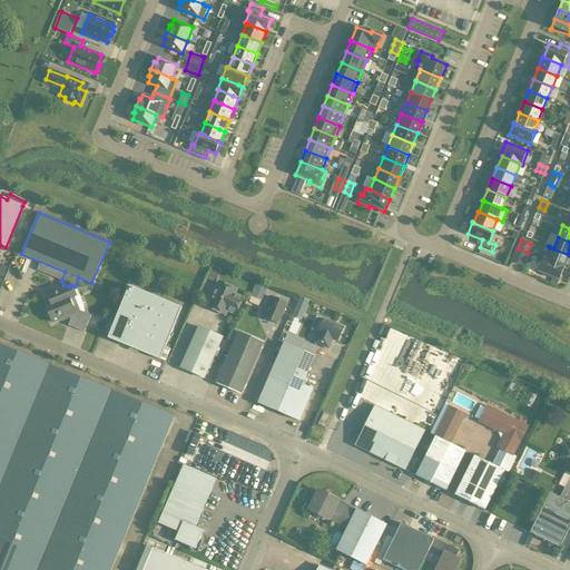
[(549,247),(543,259),(563,267),(569,255),(549,247)]
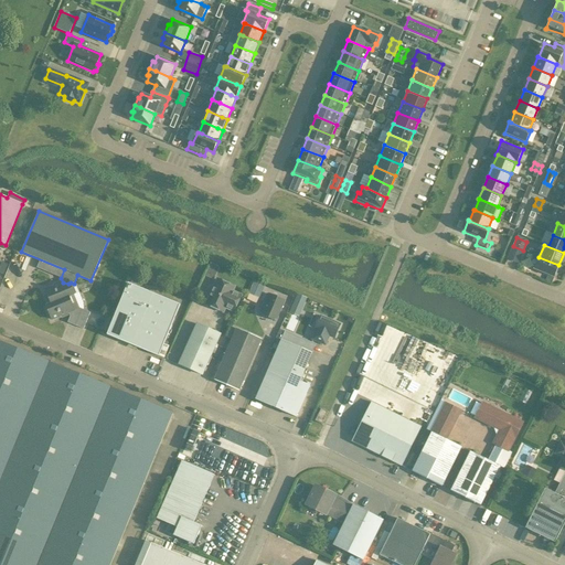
[(512,246),(508,258),(519,263),(523,251),(512,246)]
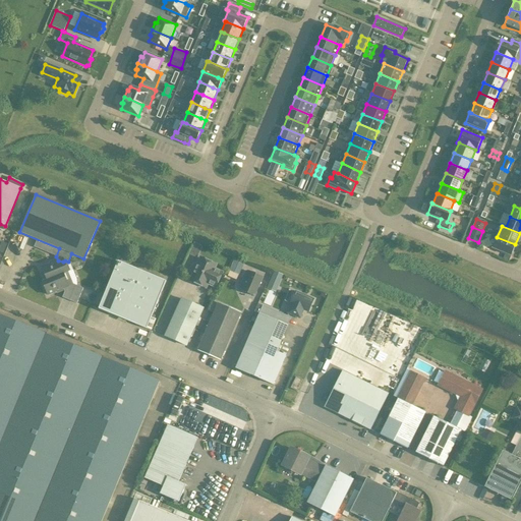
[(497,237),(491,248),(511,256),(515,244),(497,237)]
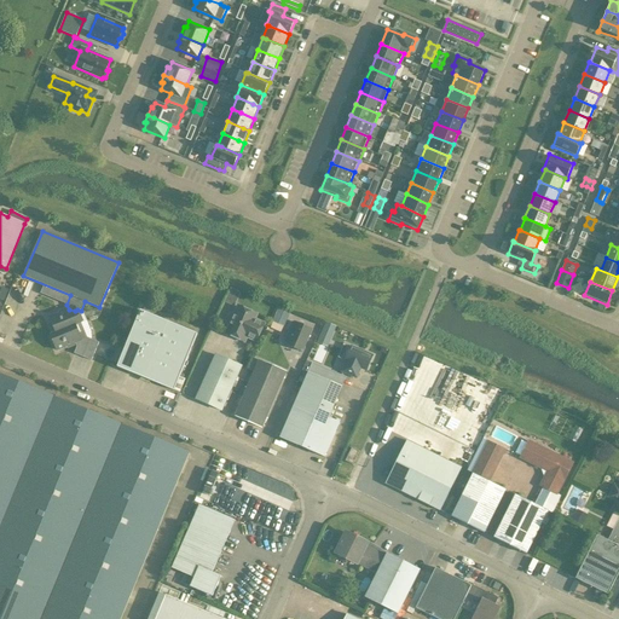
[(247,337),(255,341),(264,324),(254,319),(256,314),(238,306),(235,313),(232,314),(230,314),(227,317),(225,322),(226,324),(226,327),(227,329),(226,333),(244,342),(247,337)]
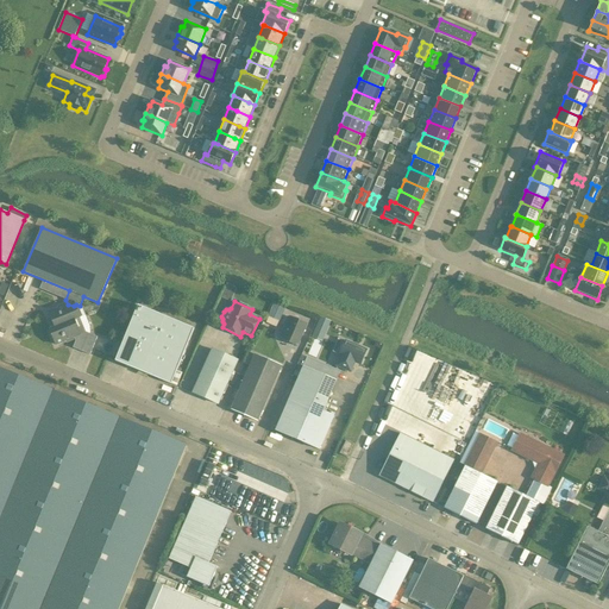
[(281,321),(284,307),(272,303),(268,316),(281,321)]
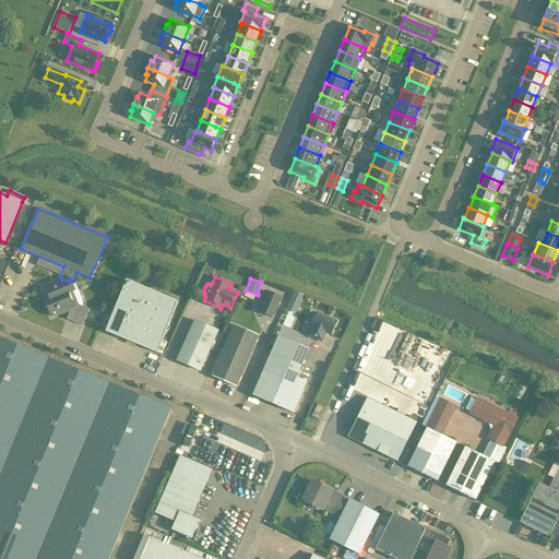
[(45,287),(50,300),(68,294),(73,292),(68,281),(62,280),(45,287)]
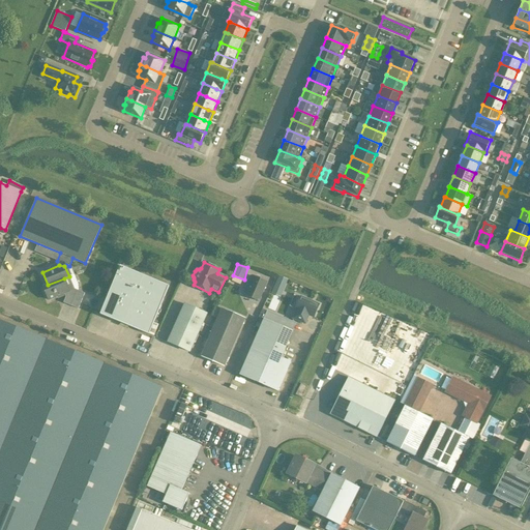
[(148,334),(168,286),(120,266),(100,315),(148,334)]
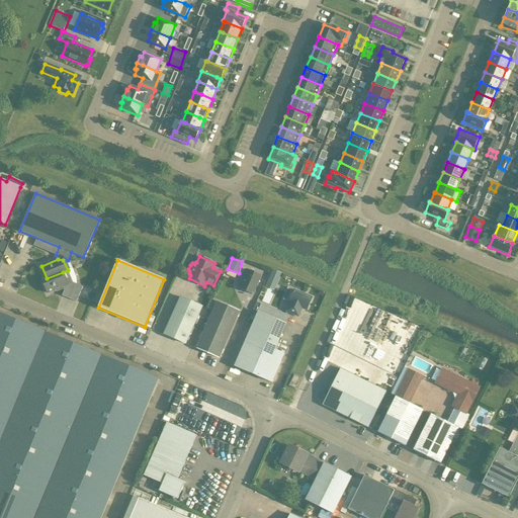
[(47,278),(41,280),(48,293),(56,289),(64,287),(65,291),(63,296),(76,301),(82,286),(77,284),(77,277),(73,268),(68,270),(63,272),(47,278)]
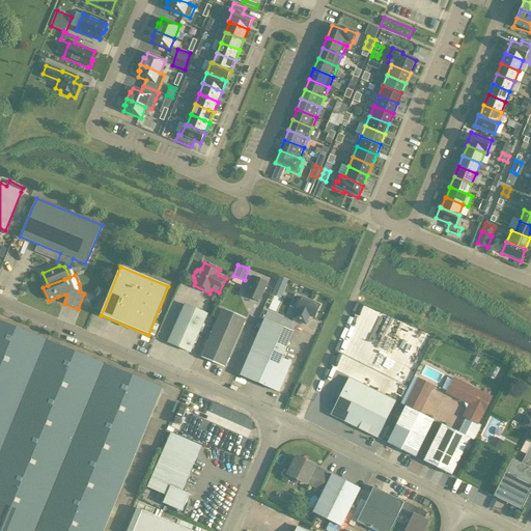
[(252,276),(249,283),(251,284),(245,296),(259,302),(268,282),(252,276)]
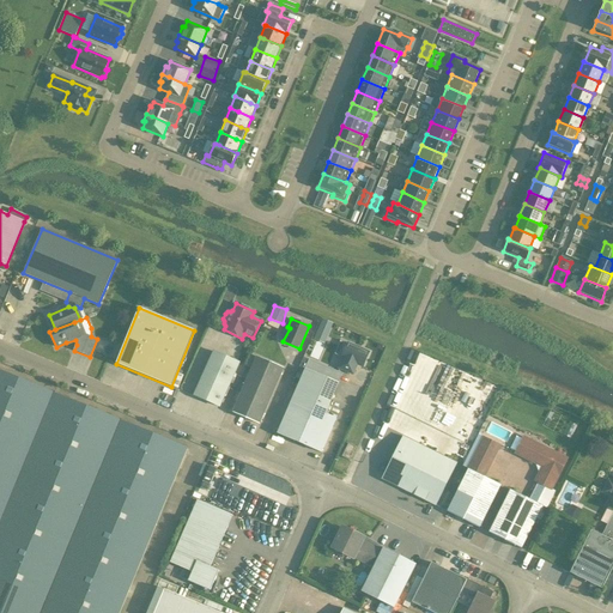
[(322,321),(314,340),(323,345),(332,326),(322,321)]
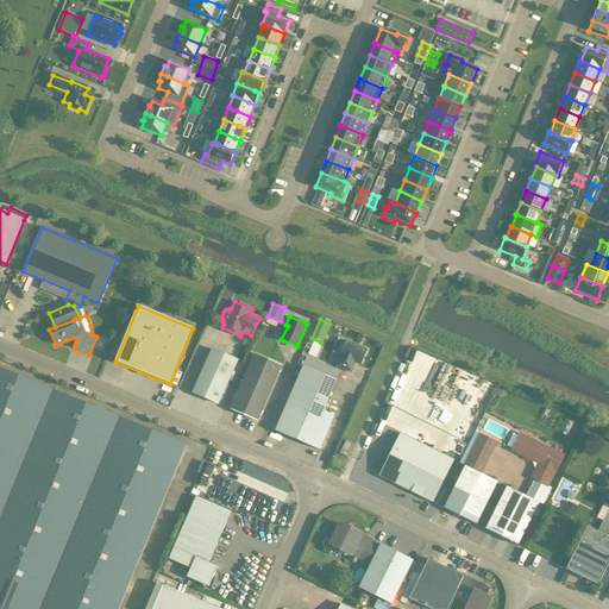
[(339,356),(340,356),(336,365),(350,372),(355,362),(359,364),(365,350),(345,341),(339,356)]
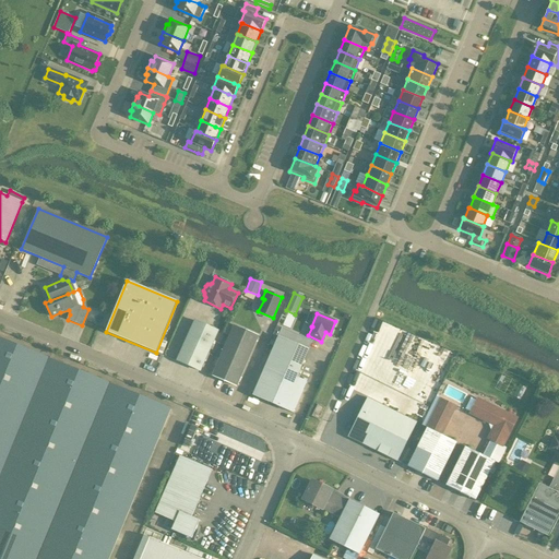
[(176,360),(200,371),(218,331),(194,320),(176,360)]
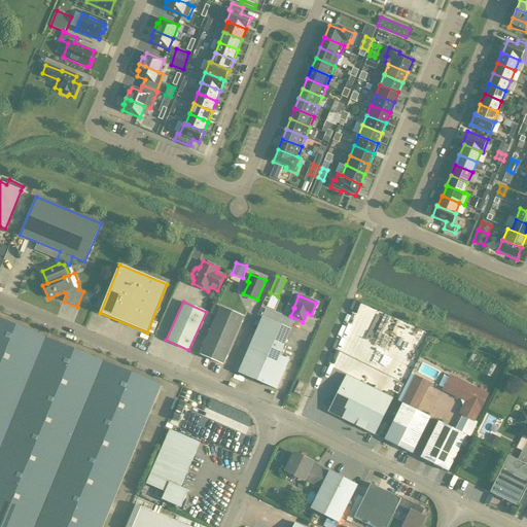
[(222,364),(243,317),(220,307),(200,354),(222,364)]
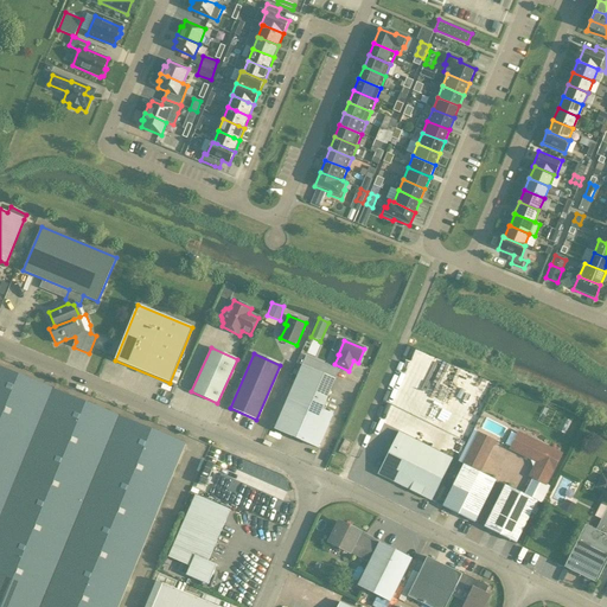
[(288,396),(274,429),(318,448),(332,415),(323,410),(336,381),(320,374),(325,364),(306,356),(306,357),(300,355),(296,364),(301,366),(288,396)]
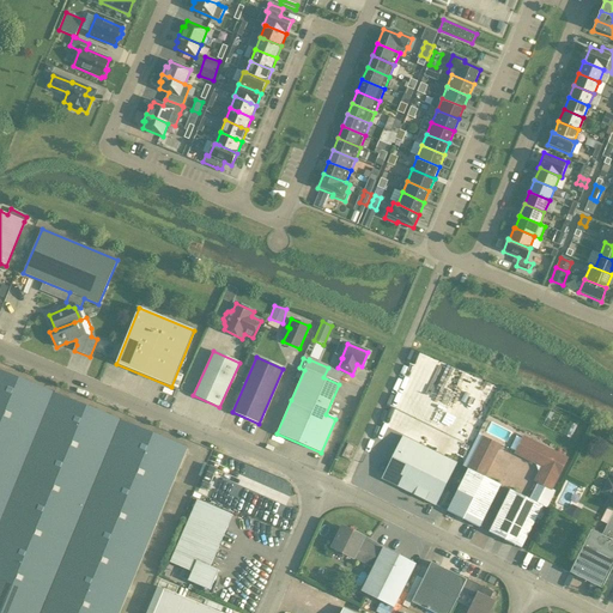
[(0,612),(119,612),(187,448),(66,399),(53,393),(0,371),(0,612)]
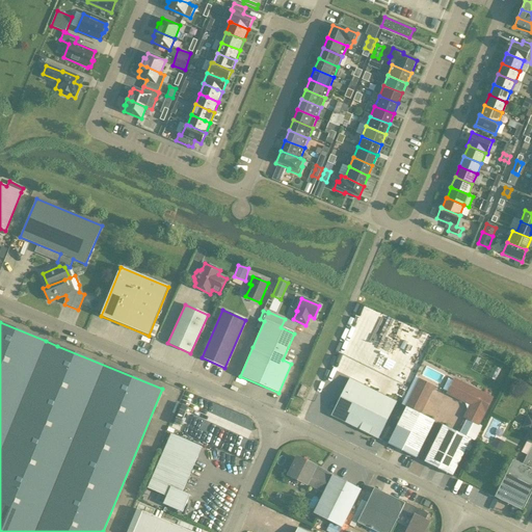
[(387,376),(404,384),(418,354),(399,347),(387,376)]
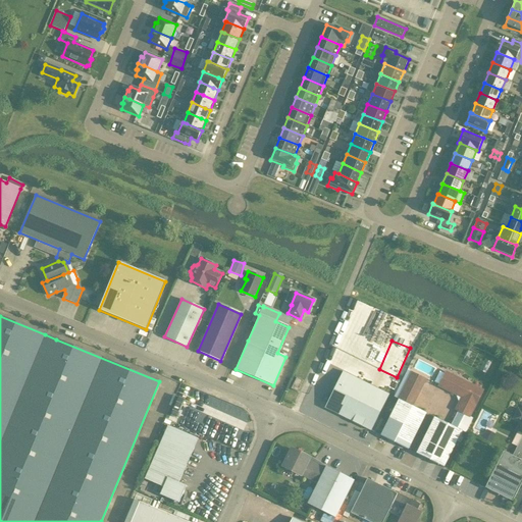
[(388,395),(343,371),(324,408),(370,431),(388,395)]
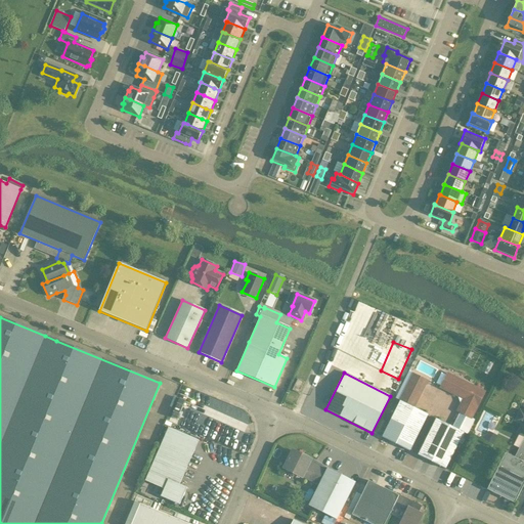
[(409,451),(427,415),(415,408),(428,381),(412,373),(399,401),(381,438),(409,451)]
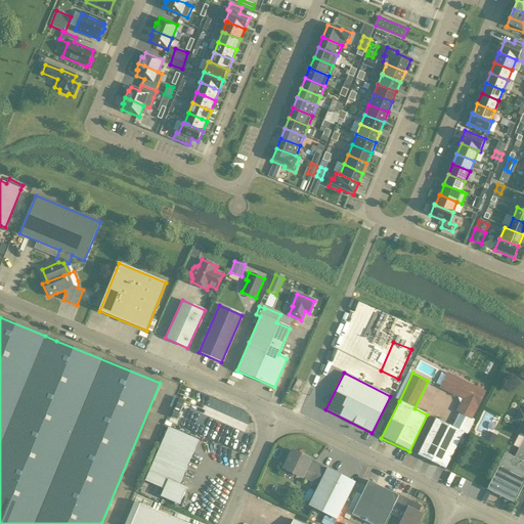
[(446,375),(440,387),(464,399),(457,411),(471,418),(483,392),(446,375)]
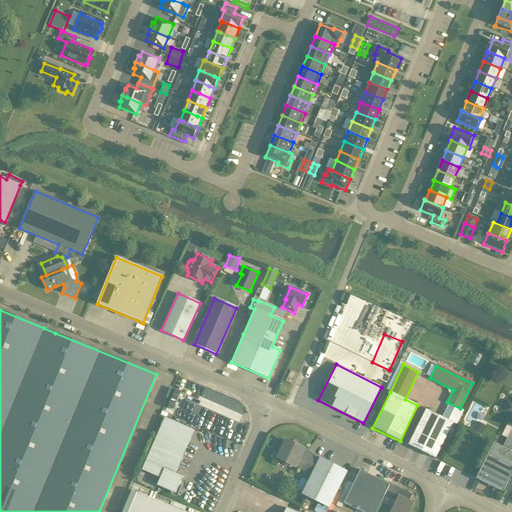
[(296,373),(290,371),(285,381),(291,384),(296,373)]
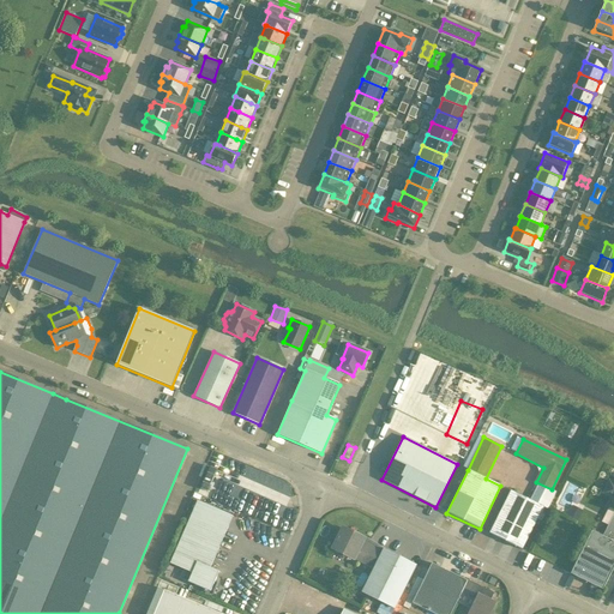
[(210,468),(200,489),(208,492),(217,470),(210,468)]
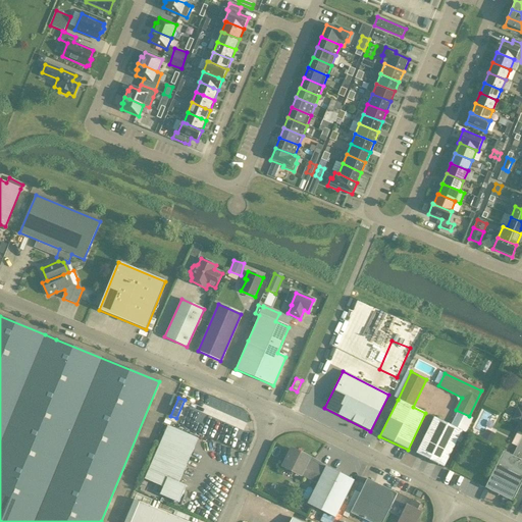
[(516,430),(521,433),(521,411),(518,410),(513,419),(520,422),(516,430)]
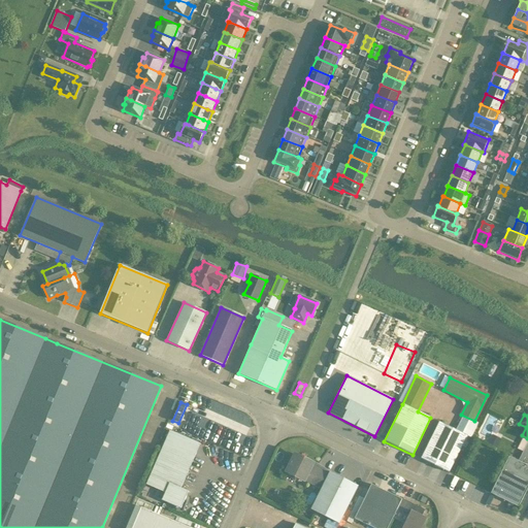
[(467,436),(439,422),(421,459),(449,473),(467,436)]
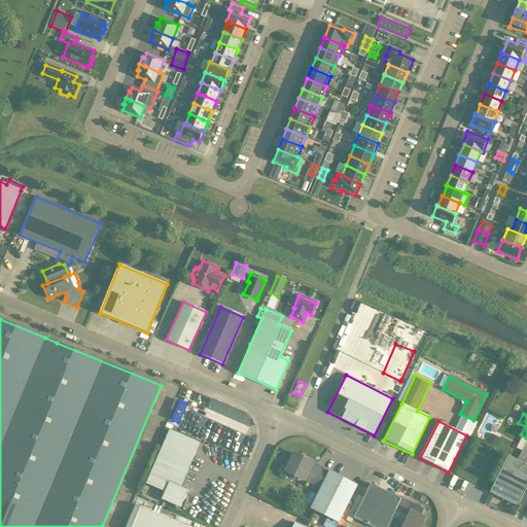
[(165,492),(162,499),(176,505),(175,506),(181,510),(184,500),(183,500),(187,491),(180,488),(200,443),(169,430),(146,484),(165,492)]
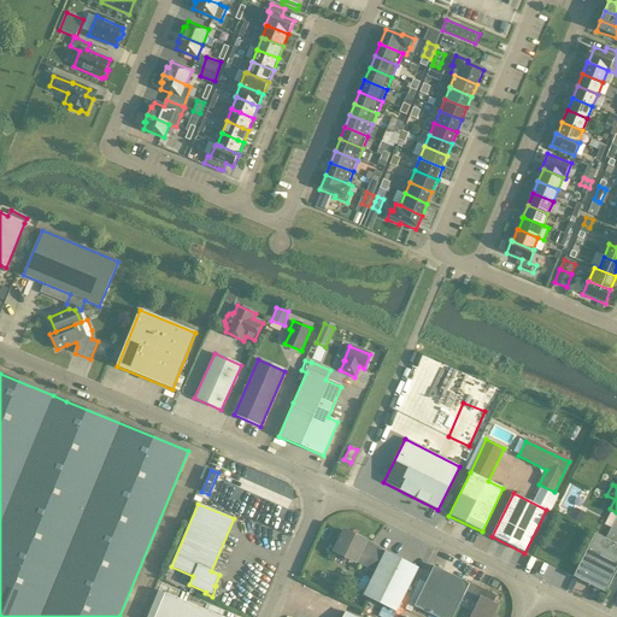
[(594,534),(573,577),(577,580),(605,593),(616,569),(616,515),(605,539),(594,534)]
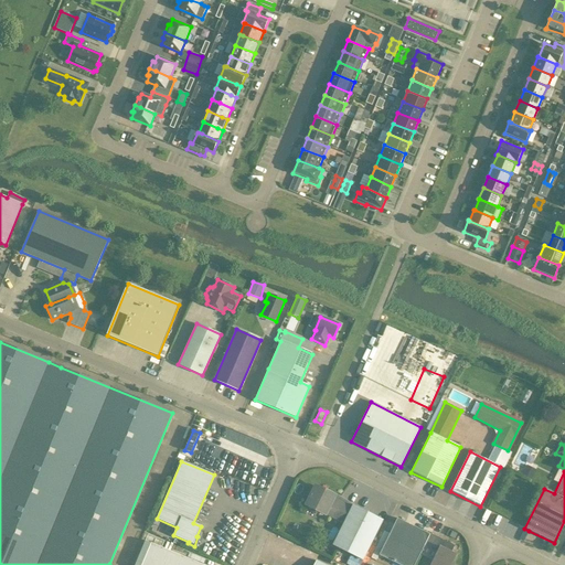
[(352,505),(315,484),(305,504),(343,523),(332,545),(362,561),(383,520),(352,505)]
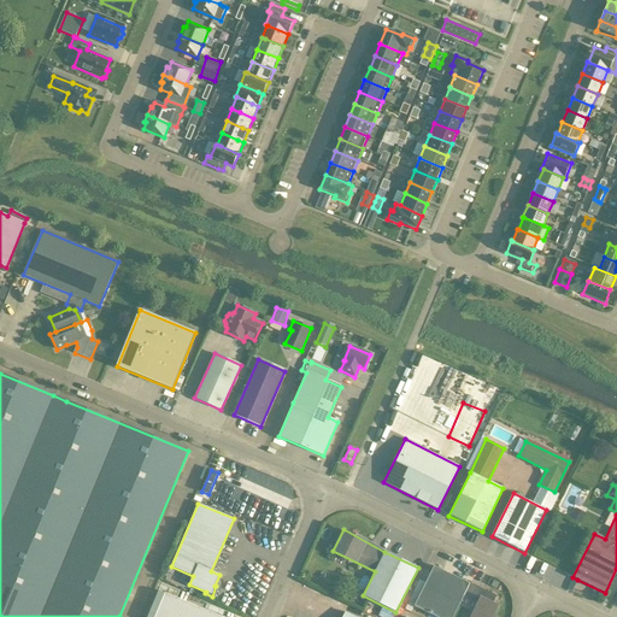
[(491,616),(498,606),(493,604),(497,597),(464,580),(463,581),(434,566),(415,606),(436,616),(452,616),(463,597),(479,604),(470,616),(491,616)]
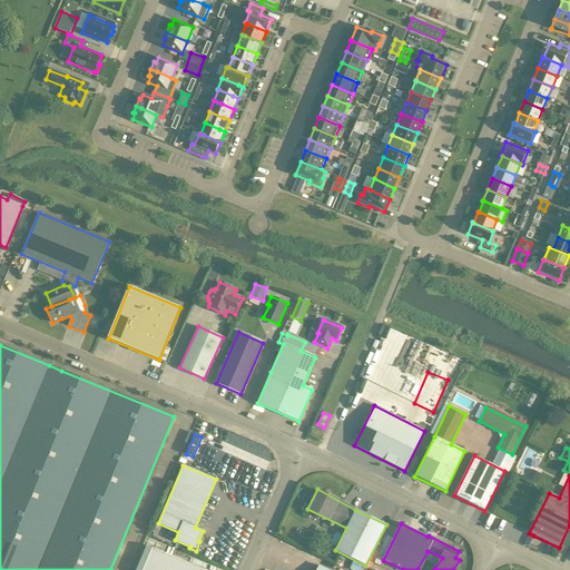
[(204,569),(147,547),(136,569),(204,569)]
